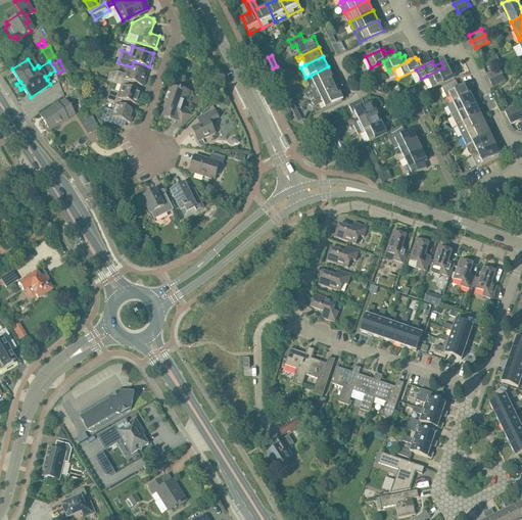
[(448,64),(443,67),(427,76),(431,86),(453,75),(448,64)]
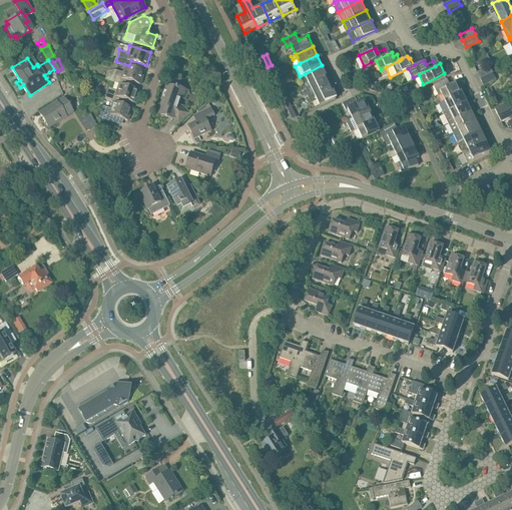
[(483,66),(476,69),(480,76),(492,70),(489,63),(483,66)]
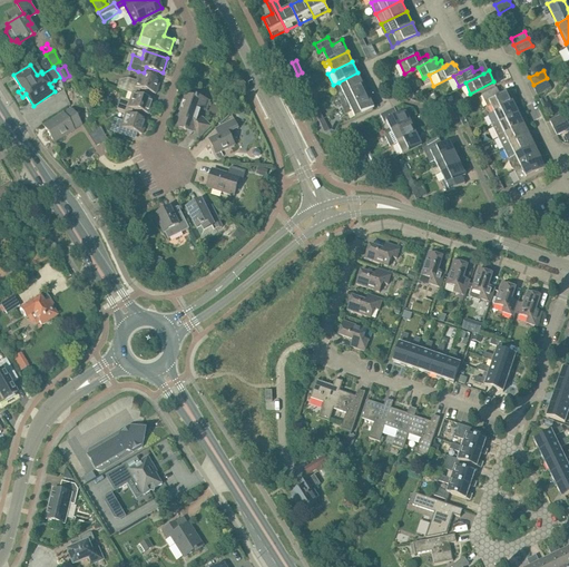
[(115,86),(131,91),(137,94),(139,87),(155,93),(160,78),(144,72),(138,71),(136,78),(127,75),(118,77),(115,86)]
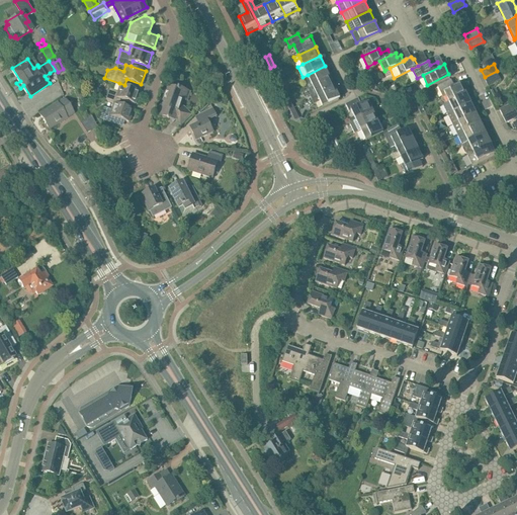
[(279,76),(274,66),(270,68),(275,78),(279,76)]
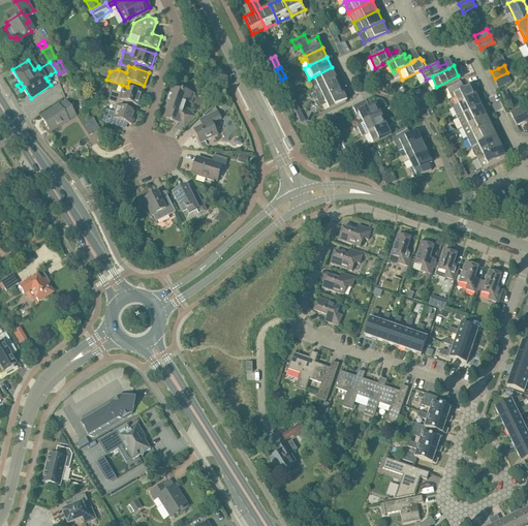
[(337,78),(332,67),(314,76),(319,86),(337,78)]
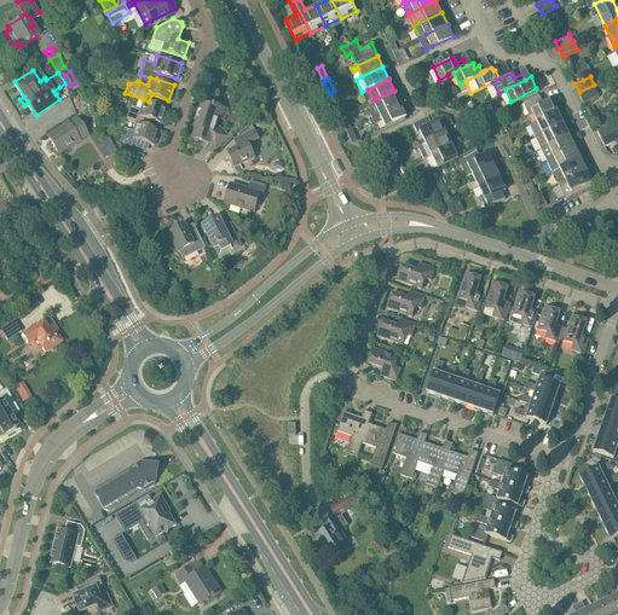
[(599,92),(594,85),(579,92),(583,100),(599,92)]
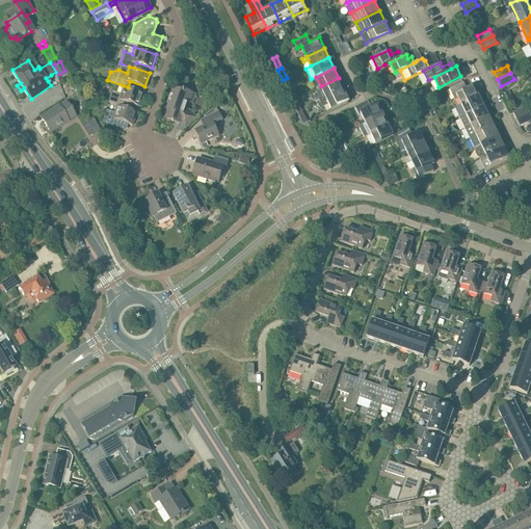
[(370,84),(366,75),(362,77),(366,86),(370,84)]
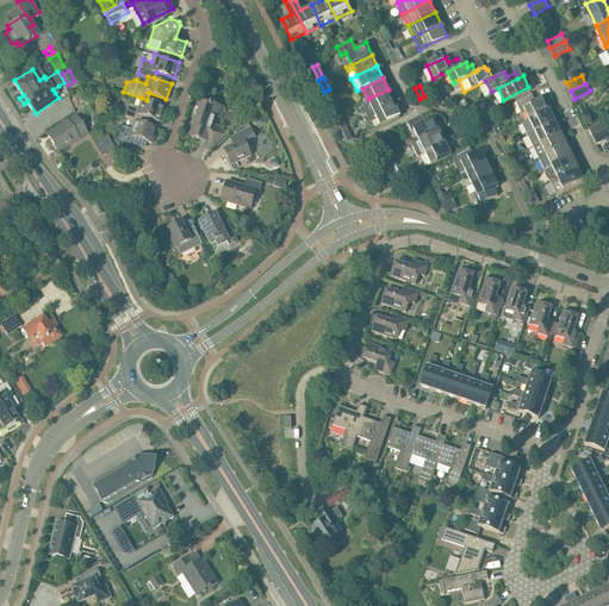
[(329,89),(324,92),(330,104),(335,101),(329,89)]
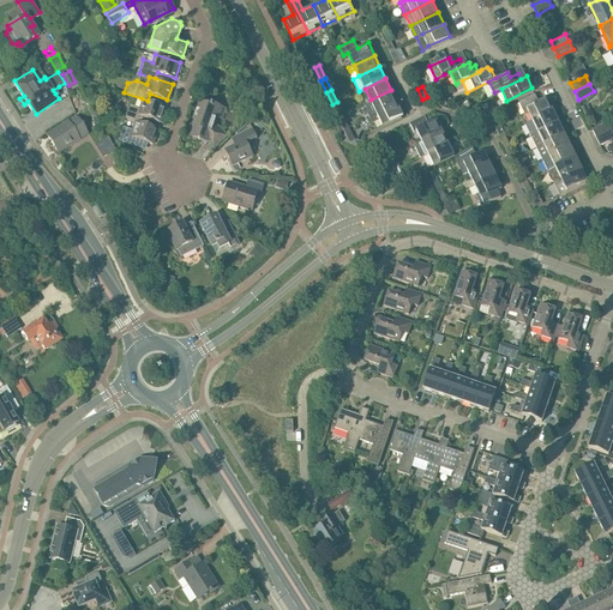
[(397,102),(391,90),(371,100),(365,103),(368,110),(366,110),(368,116),(397,102)]
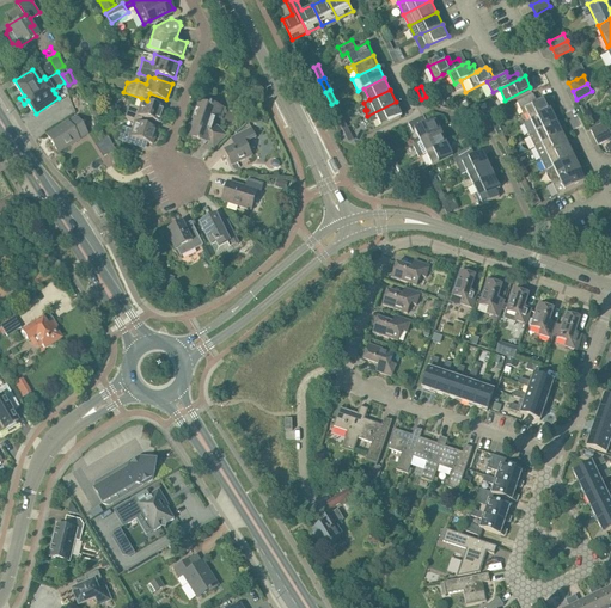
[(435,93),(441,104),(446,102),(440,91),(435,93)]
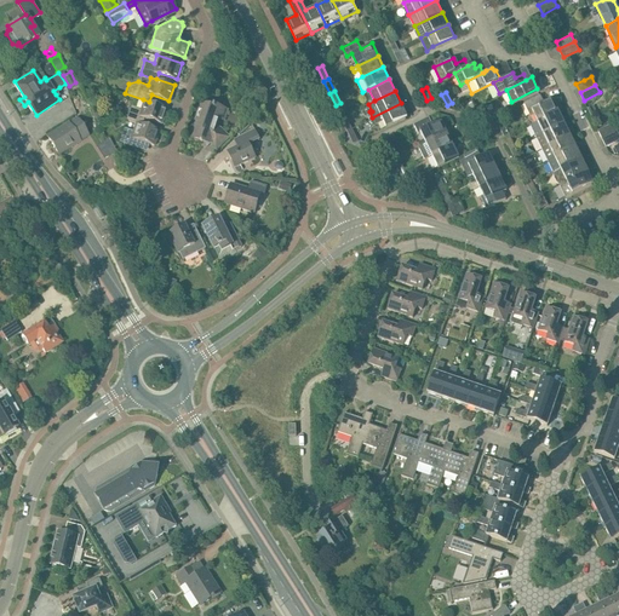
[(533,111),(537,119),(557,109),(552,97),(544,102),(539,92),(522,101),(529,113),(533,111)]
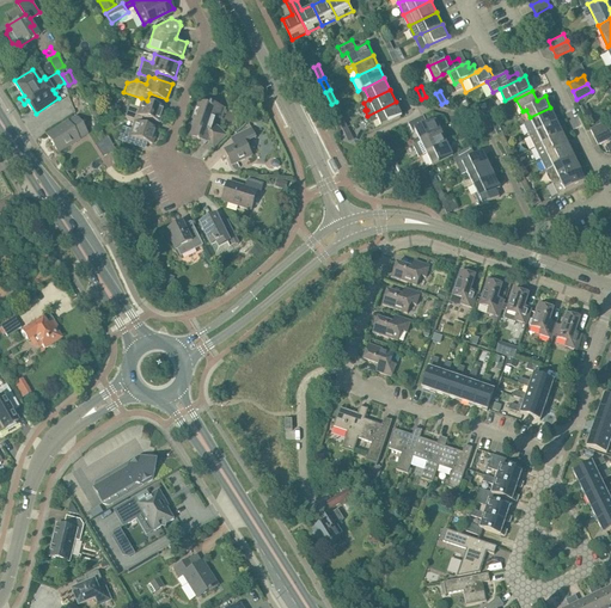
[(465,108),(464,106),(462,100),(459,96),(454,98),(460,110),(465,108)]
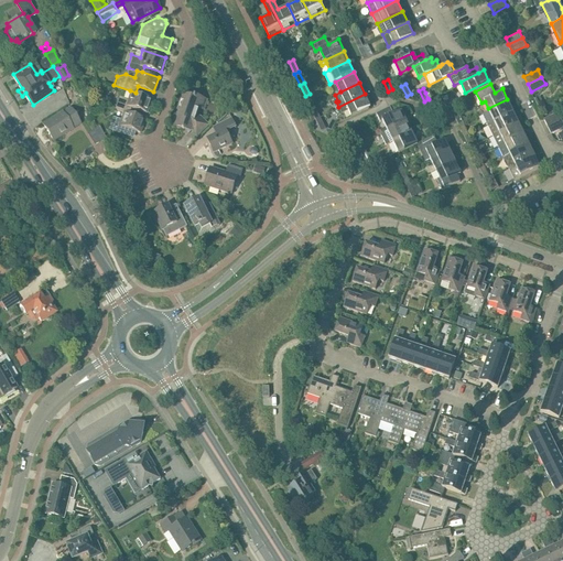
[(114,107),(123,110),(129,111),(131,106),(147,111),(151,97),(136,93),(130,90),(128,97),(118,94),(114,107)]
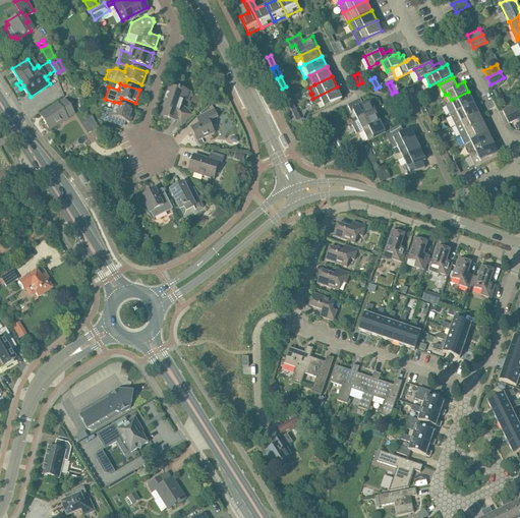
[(192,113),(185,106),(181,105),(184,98),(188,99),(191,90),(180,87),(179,89),(170,85),(161,113),(170,117),(174,121),(177,118),(182,123),(192,113)]
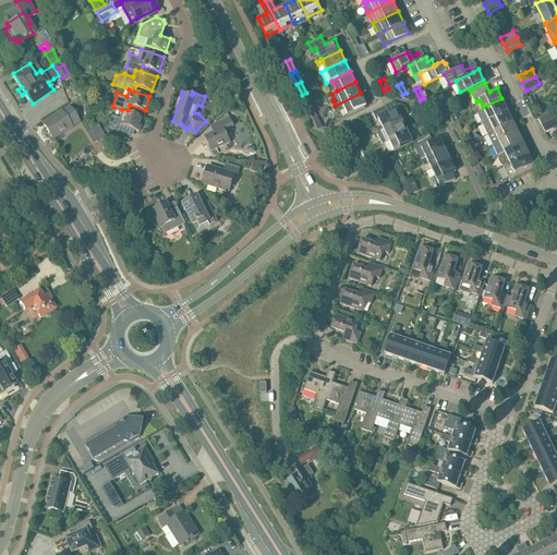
[(433,94),(437,104),(443,101),(437,92),(433,94)]
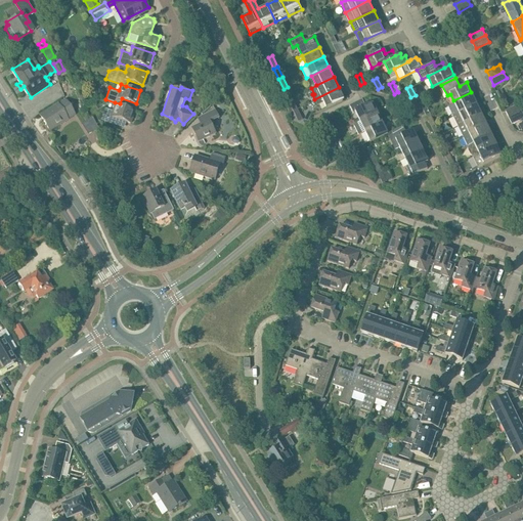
[(284,89),(289,98),(293,97),(288,87),(284,89)]
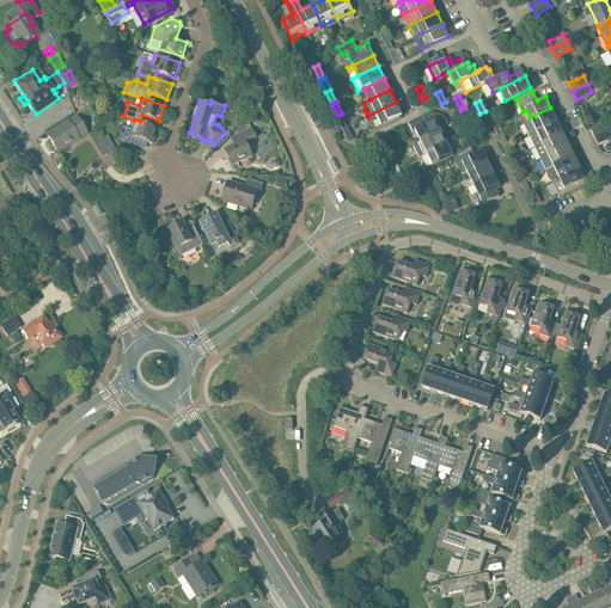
[(367,116),(370,121),(378,116),(382,123),(402,114),(396,102),(367,116)]
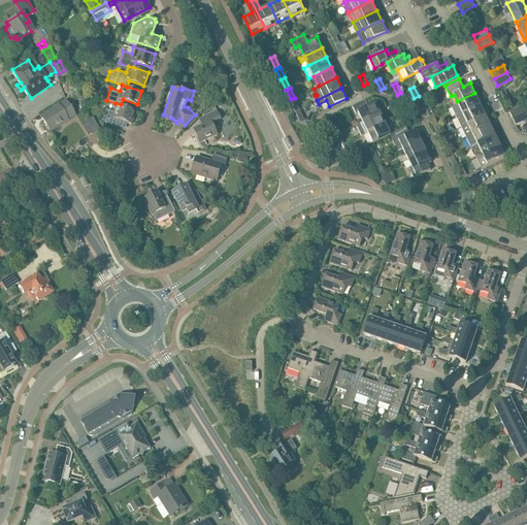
[(77,95),(81,100),(87,97),(84,92),(77,95)]
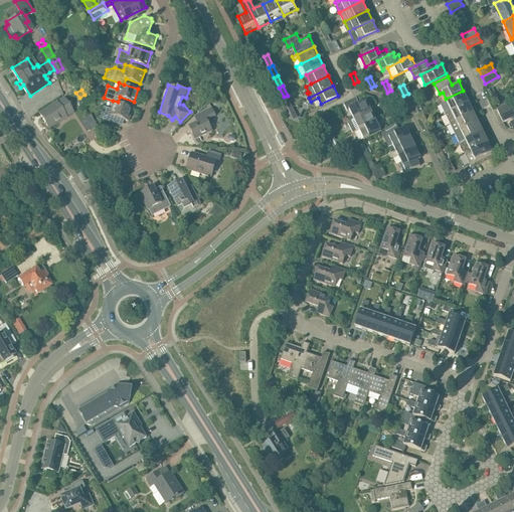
[(410,96),(413,103),(417,101),(412,90),(408,93),(410,96)]
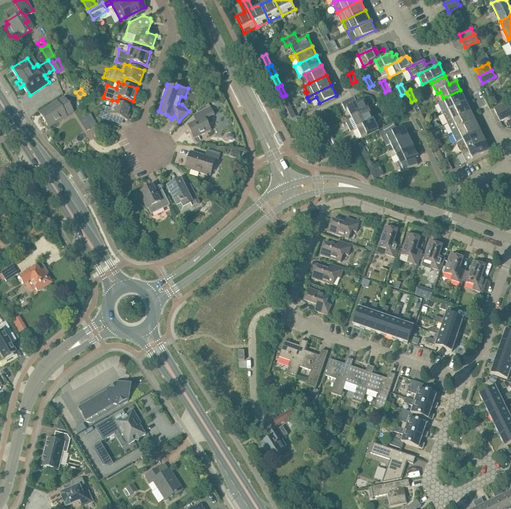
[(460,90),(443,98),(436,101),(441,111),(465,100),(460,90)]
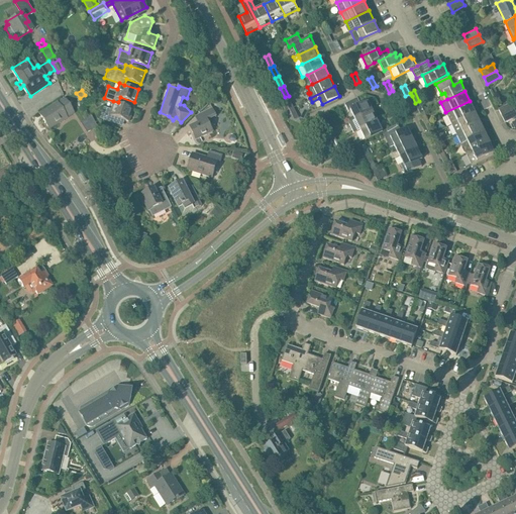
[(47,128),(67,116),(67,115),(74,111),(64,95),(57,99),(37,111),(47,128)]
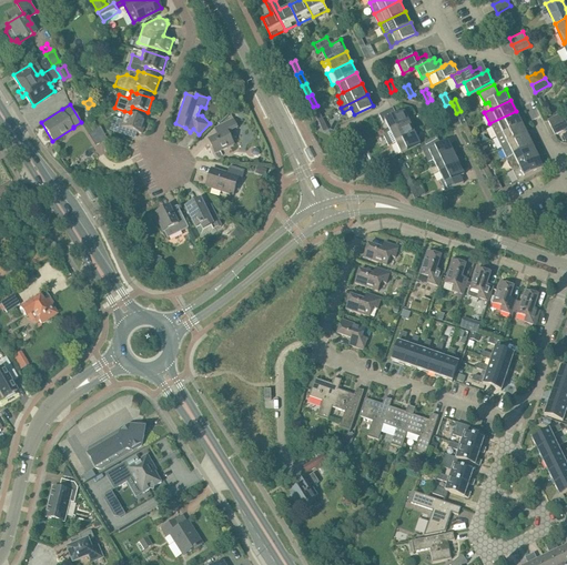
[(317,106),(313,107),(319,118),(323,117),(320,109),(317,106)]
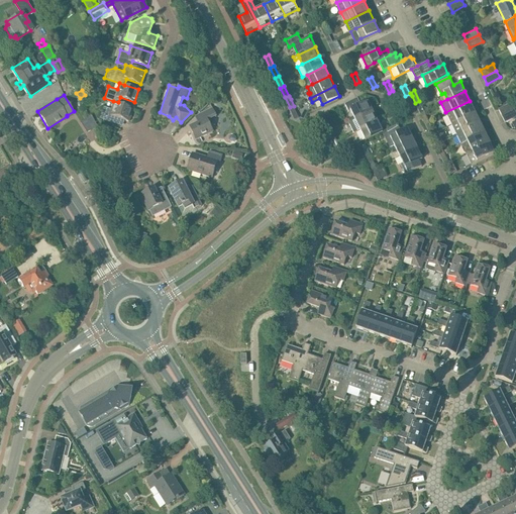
[(347,109),(350,108),(353,114),(347,117),(349,120),(348,120),(348,121),(373,110),(368,100),(360,103),(356,96),(344,102),(347,109)]
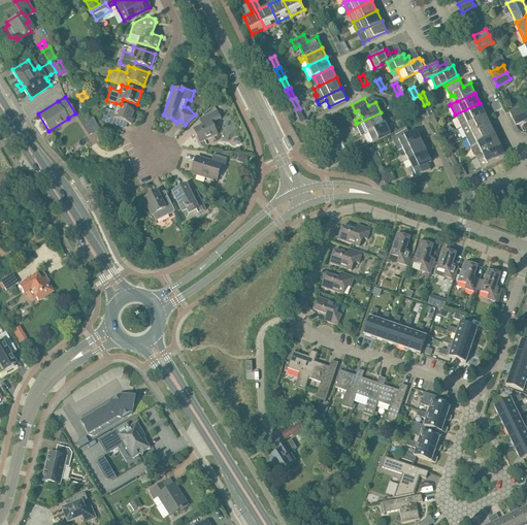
[(508,108),(512,116),(525,109),(522,102),(508,108)]
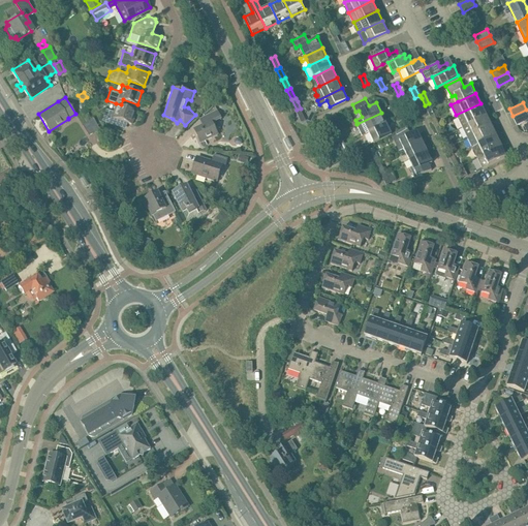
[(135,110),(121,104),(116,103),(114,110),(104,106),(100,119),(114,124),(116,118),(131,123),(135,110)]
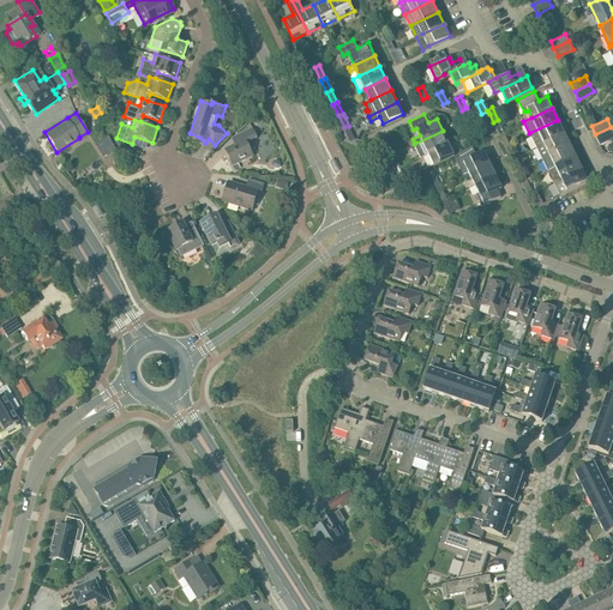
[(498,120),(493,122),(499,133),(504,131),(498,120)]
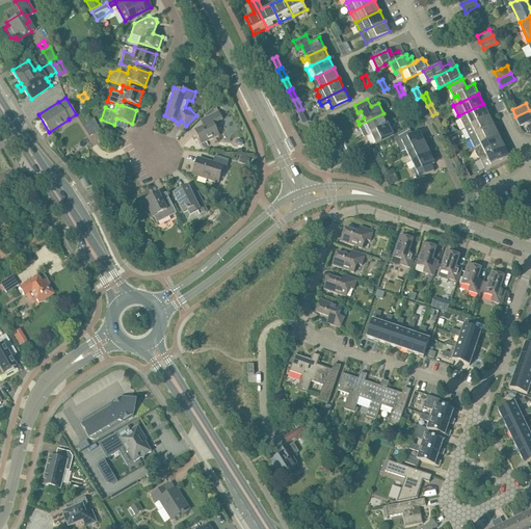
[(483,104),(458,115),(463,126),(488,114),(483,104)]
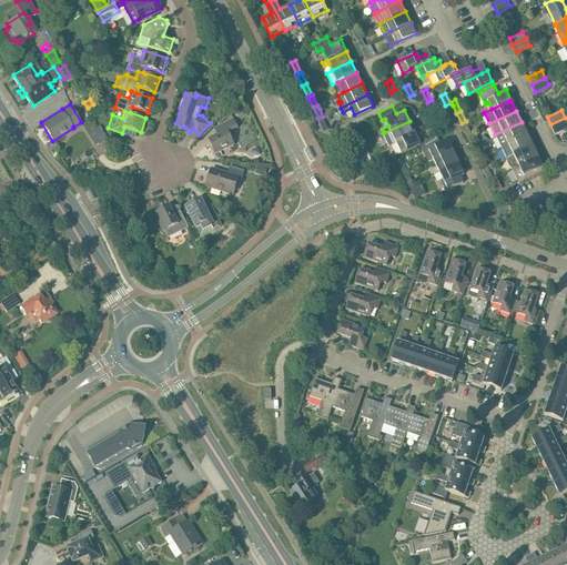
[(239,125),(234,118),(215,127),(219,133),(209,138),(215,151),(234,142),(229,130),(239,125)]
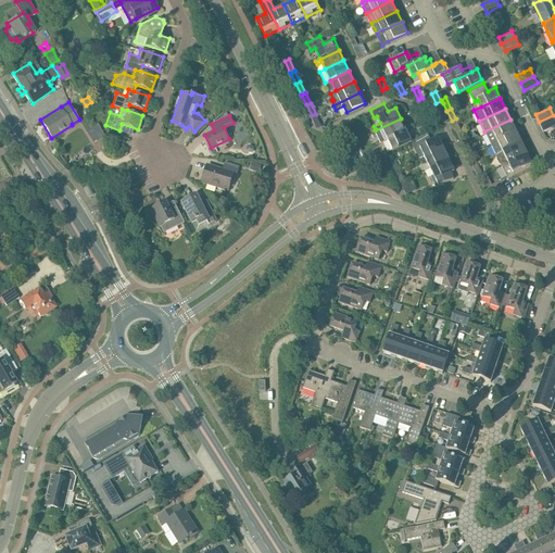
[(554,122),(554,120),(553,115),(539,122),(542,129),(554,122)]
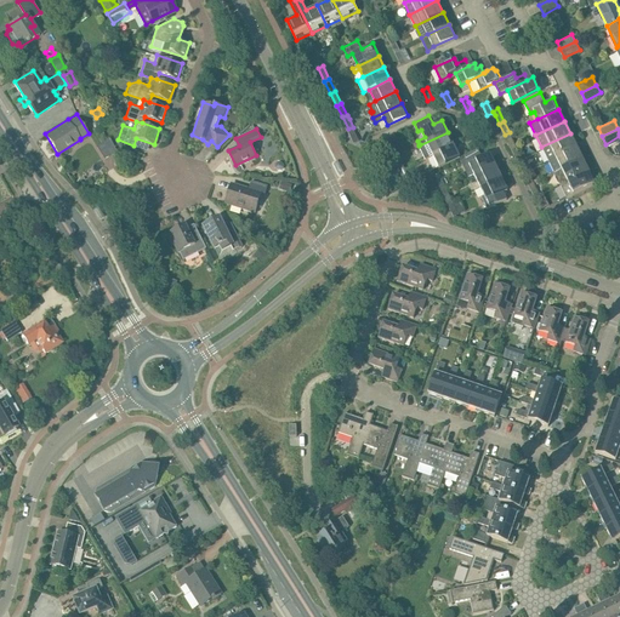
[(399,155),(393,144),(398,142),(393,132),(384,137),(394,158),(399,155)]
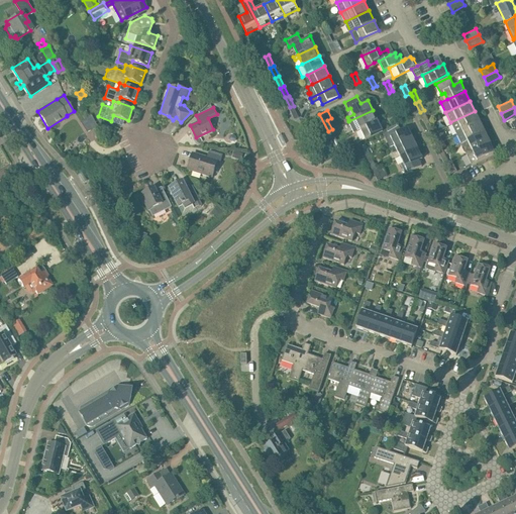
[(359,128),(360,128),(378,119),(373,110),(348,121),(353,131),(359,128)]
